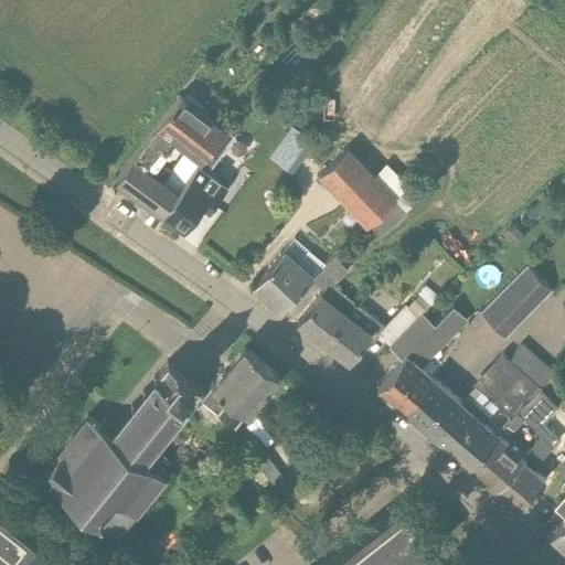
[(142,195),(166,164),(159,159),(173,141),(180,146),(205,112),(199,106),(202,103),(187,91),(183,95),(181,93),(116,177),(142,195)]
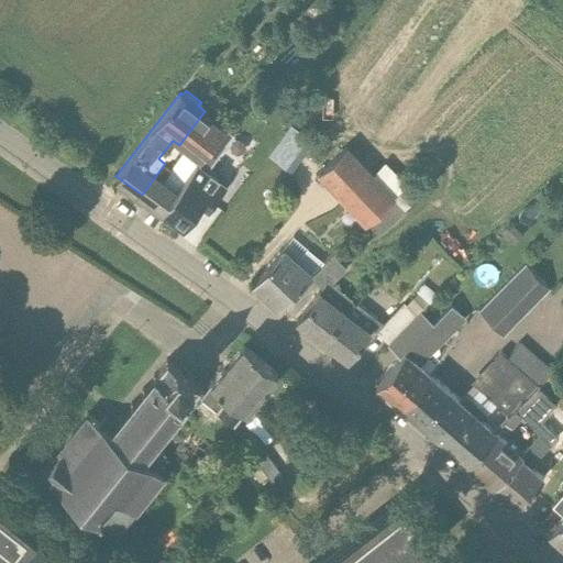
[(142,195),(162,209),(224,127),(205,111),(179,145),(185,150),(170,168),(165,164),(142,195)]
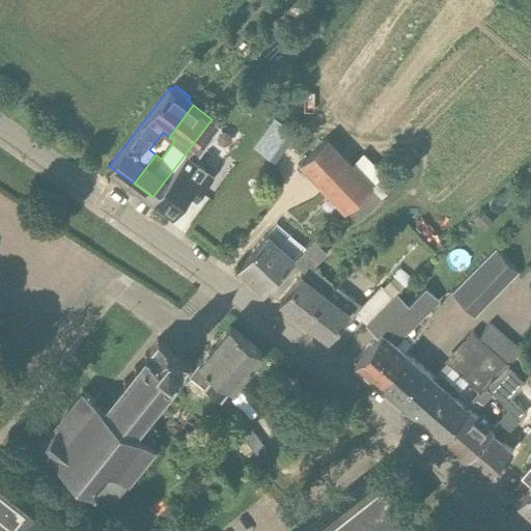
[(193,199),(211,175),(192,161),(219,126),(212,119),(152,197),(172,212),(185,194),(193,199)]
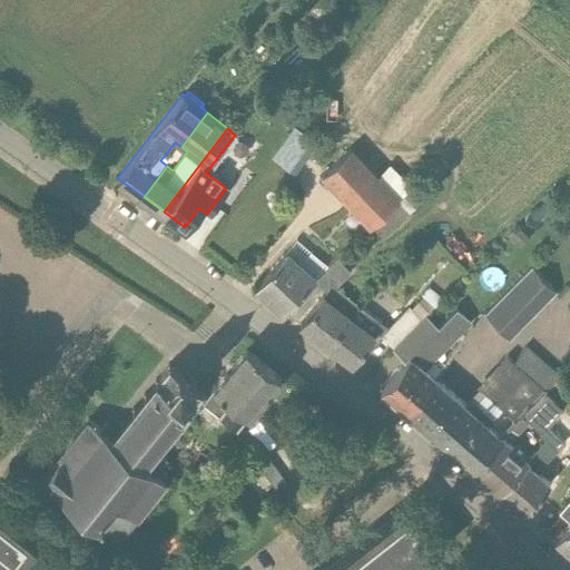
[(274,154),(296,170),(314,148),(292,131),(274,154)]
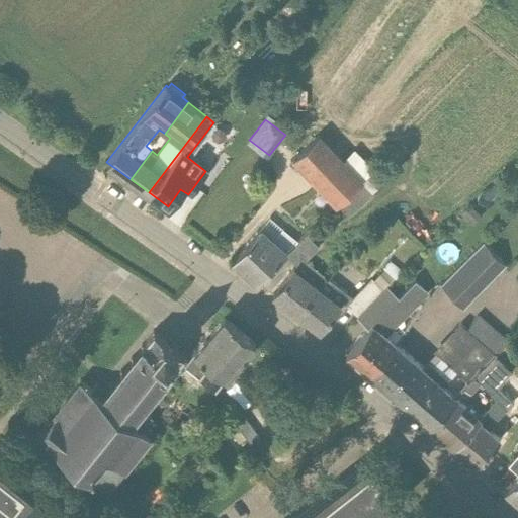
[(336,207),(337,206),(361,182),(363,179),(343,159),(319,133),(290,159),(336,207)]
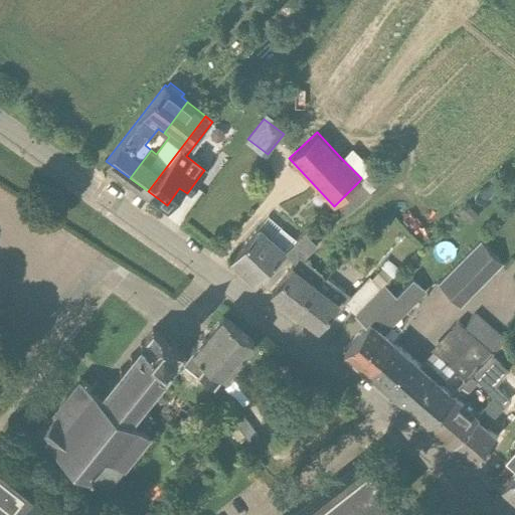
[(335,205),(347,217),(371,194),(370,193),(359,181),(335,205)]
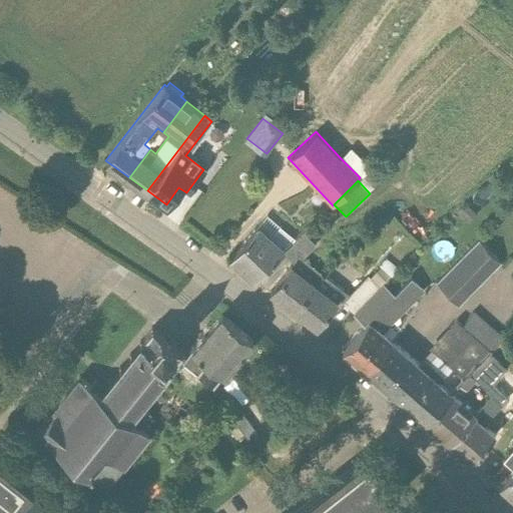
[(278,257),(284,264),(310,237),(304,231),(283,251),(255,225),(228,257),(253,279),(278,257)]
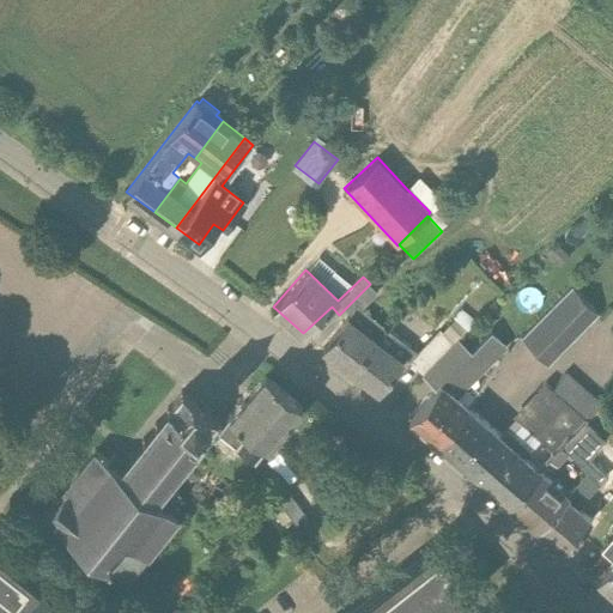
[(351,370),(387,326),(362,307),(377,292),(370,284),(339,315),(344,321),(322,349),(351,370)]
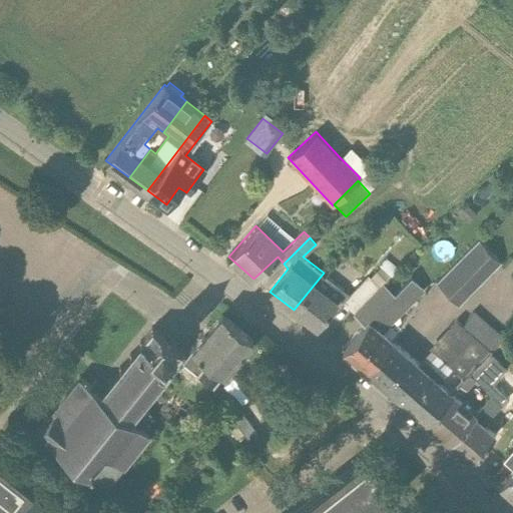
[(437,281),(460,305),(503,263),(479,238),(437,281)]
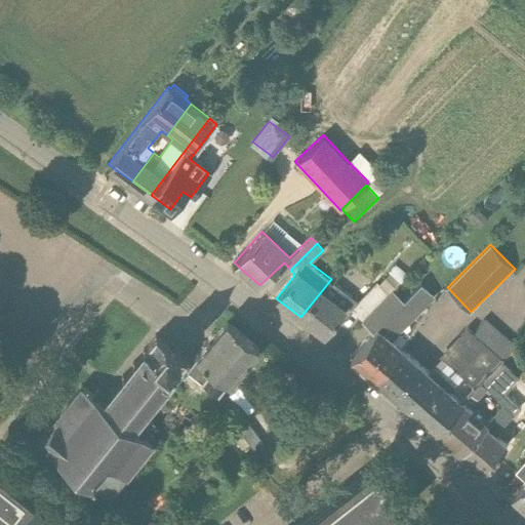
[(347,305),(362,319),(392,290),(399,281),(389,271),(377,283),(376,282),(358,300),(331,279),(300,317),(323,334),(347,305)]
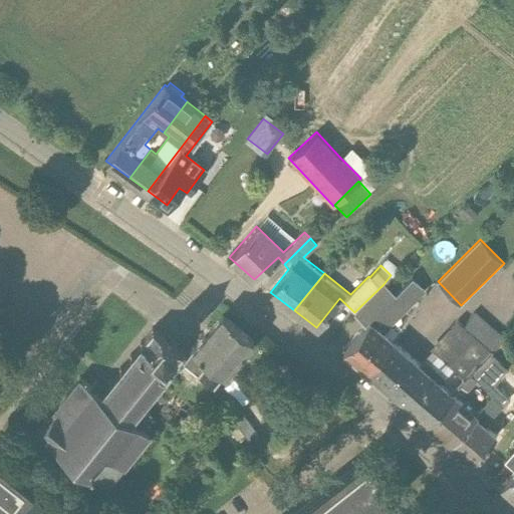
[(394,294),(408,306),(424,289),(419,285),(410,276),(410,277),(394,294)]
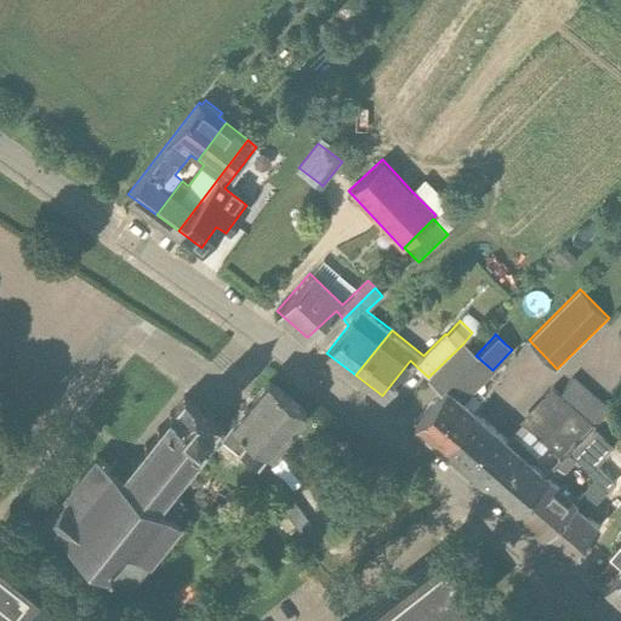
[(440,392),(446,385),(476,355),(463,343),(428,377),(427,380),(440,392)]
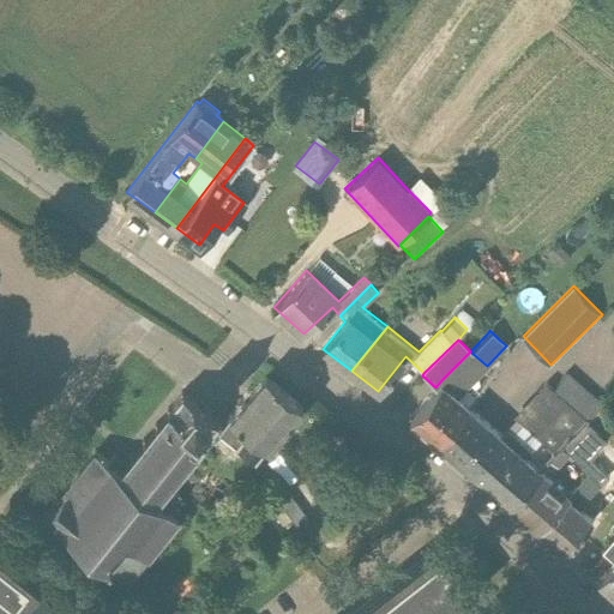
[(218,433),(254,463),(302,404),(265,374),(218,433)]
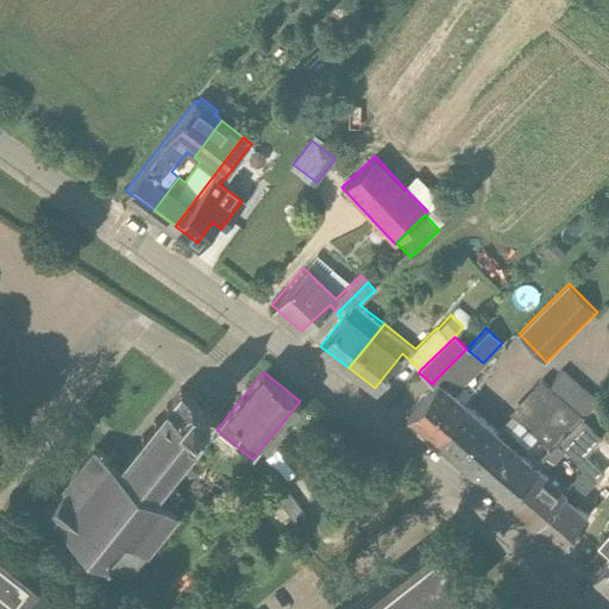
[(433,438),(466,401),(438,377),(432,384),(406,415),(433,438)]
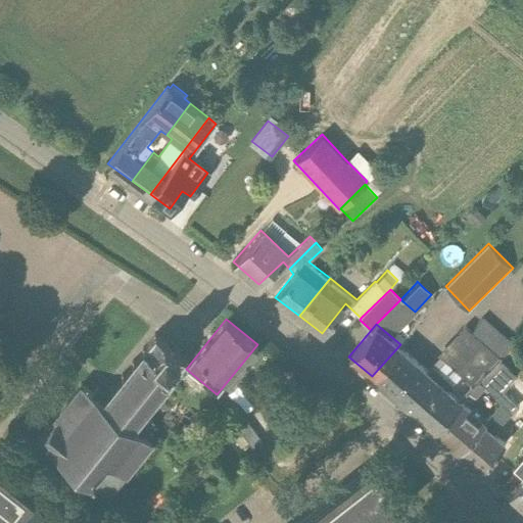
[(480,380),(491,368),(502,357),(467,325),(457,335),(478,354),(460,375),(473,387),(477,383),(479,380),(480,380)]
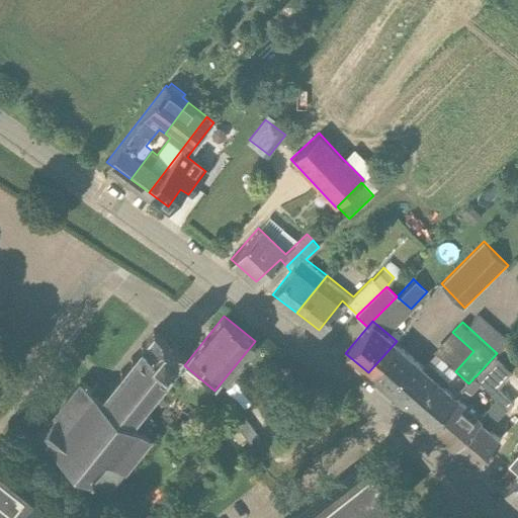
[(153,417),(142,408),(184,354),(176,347),(177,345),(164,335),(162,337),(153,330),(104,391),(96,383),(92,390),(82,381),(38,436),(108,491),(151,437),(143,430),(153,417)]
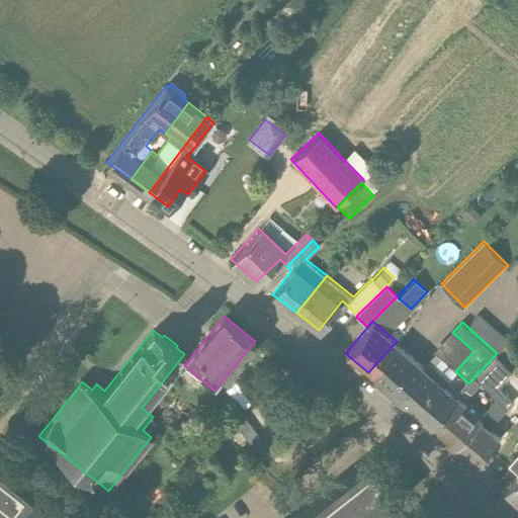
[(407,406),(433,375),(422,365),(397,341),(368,372),(407,406)]
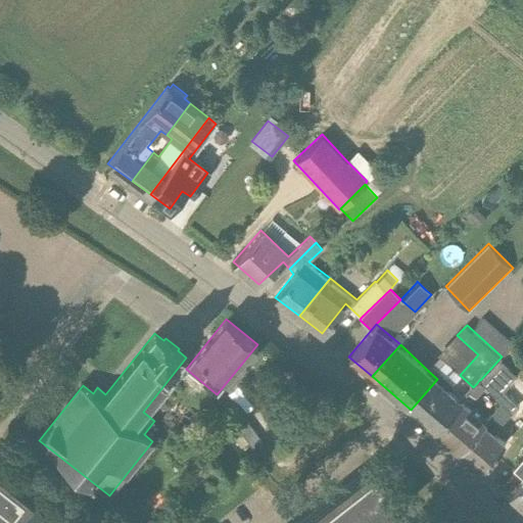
[(479,380),(502,400),(506,395),(501,391),(518,372),(502,357),(491,368),(480,380),(479,380)]
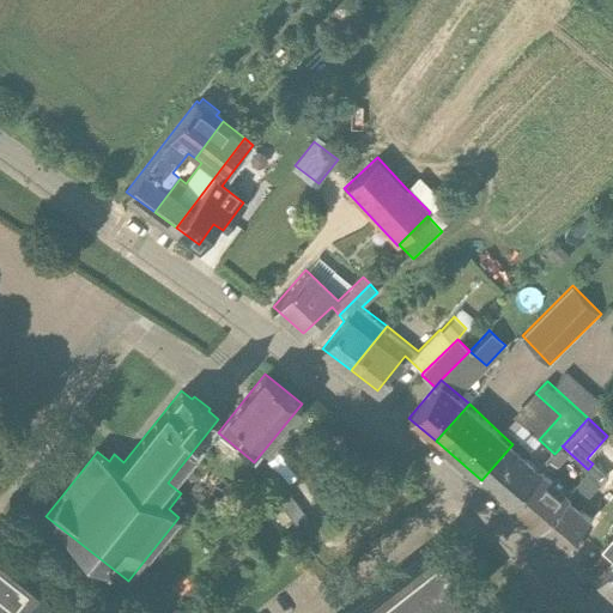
[(507,503),(539,467),(525,455),(530,450),(517,439),(513,444),(481,480),(507,503)]
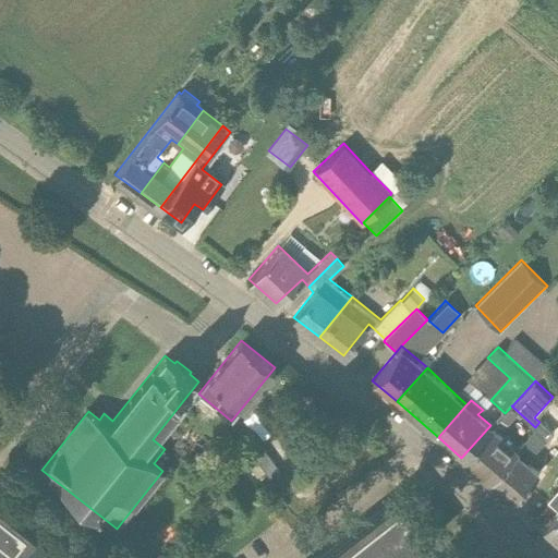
[(505,413),(499,420),(507,427),(518,415),(509,409),(505,413)]
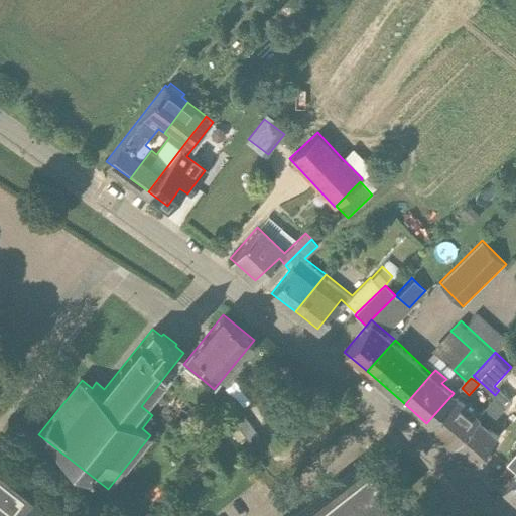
[(510,400),(499,390),(495,395),(497,397),(479,416),(452,444),(473,463),(498,434),(488,426),(510,400)]
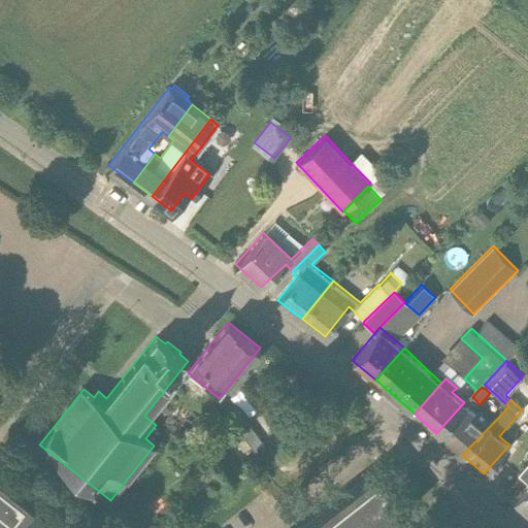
[(462,455),(490,426),(464,402),(436,433),(462,455)]
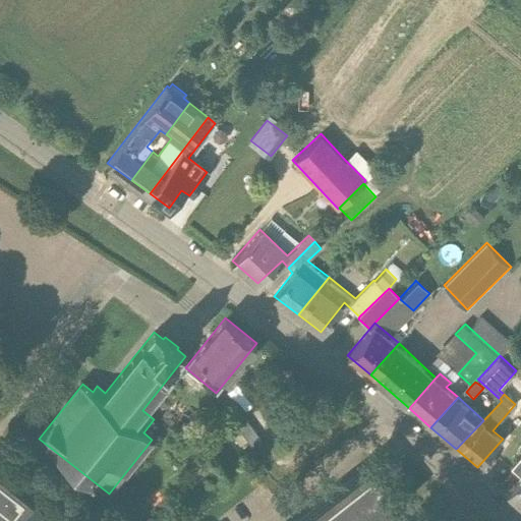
[(245,418),(236,425),(252,449),(263,442),(245,418)]
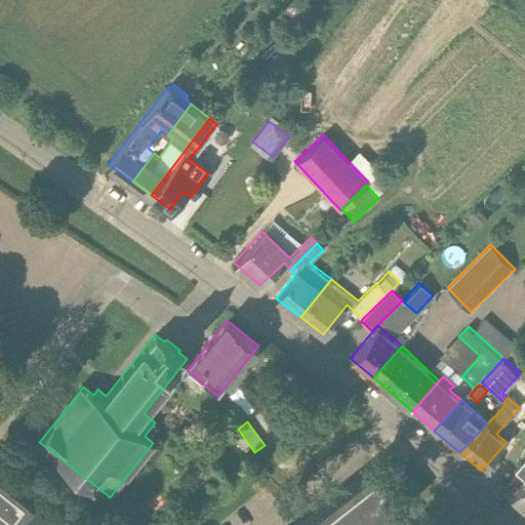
[(524,510),(524,458),(514,472),(524,481),(511,497),(524,510)]
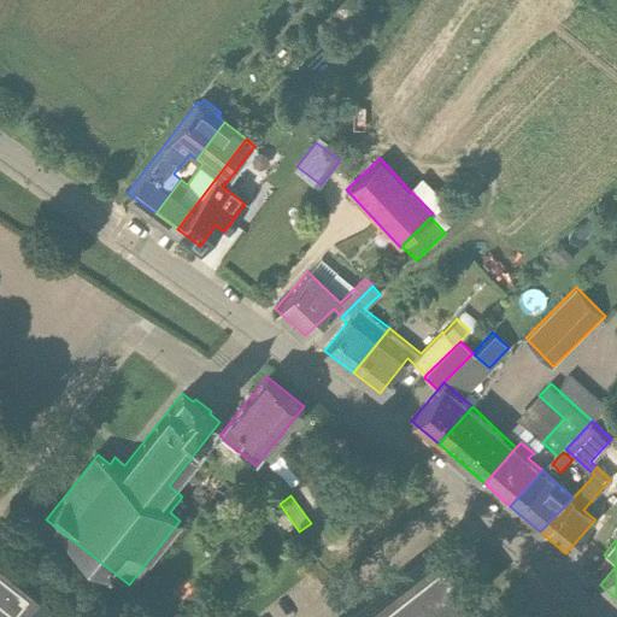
[(439,544),(345,616),(11,616),(23,603),(24,604),(39,586),(0,553),(0,616),(450,616),(479,594),(439,544)]
